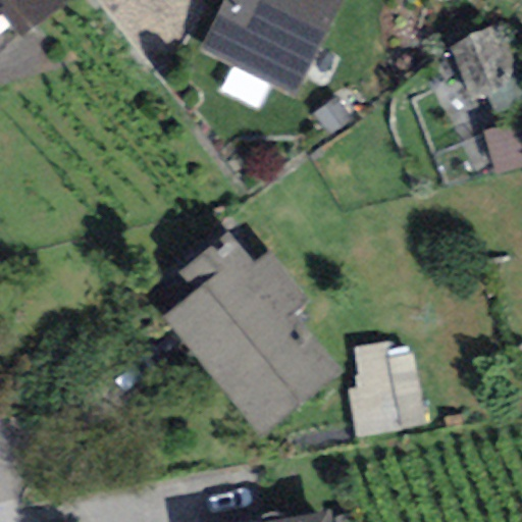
[(0,0),(0,12),(21,38),(67,0),(0,0)]
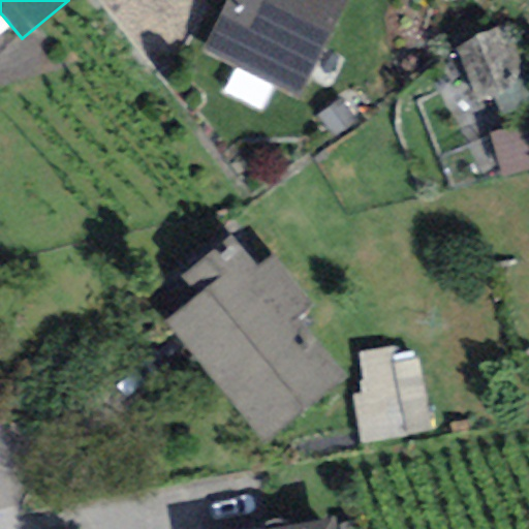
[(347,0),(224,0),(198,51),(297,100),(347,0)]
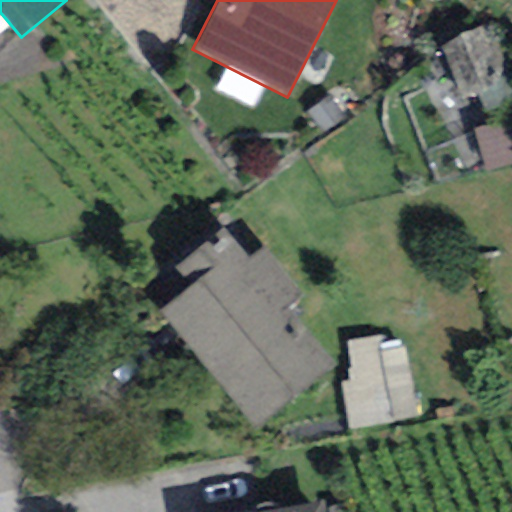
[(483,29),(441,45),(462,101),(501,87),(494,69),(507,64),(498,40),(488,43),(483,29)]
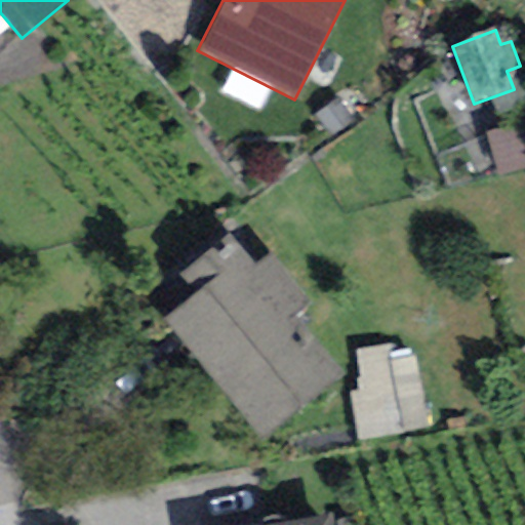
[(524,122),(486,132),(497,175),(524,167),(524,122)]
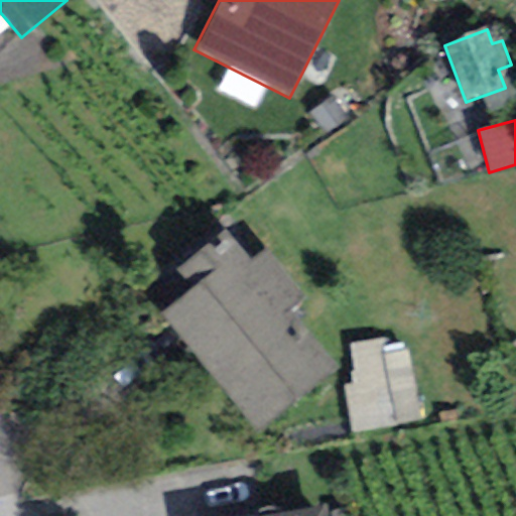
[(191,290),(160,314),(257,433),(334,372),(285,311),(303,296),(265,249),(250,260),(225,230),(175,270),(191,290)]
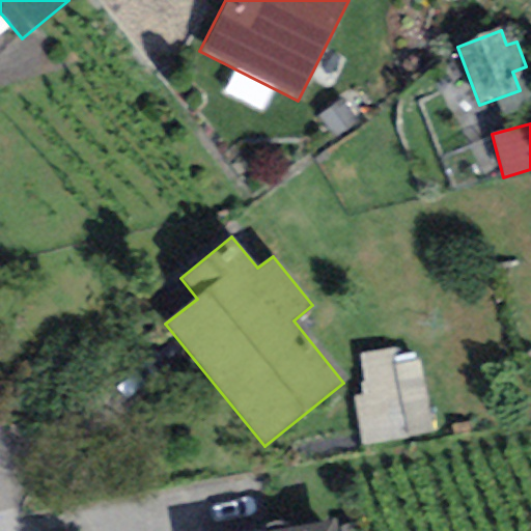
[(338,530),(336,520),(278,530),(338,530)]
